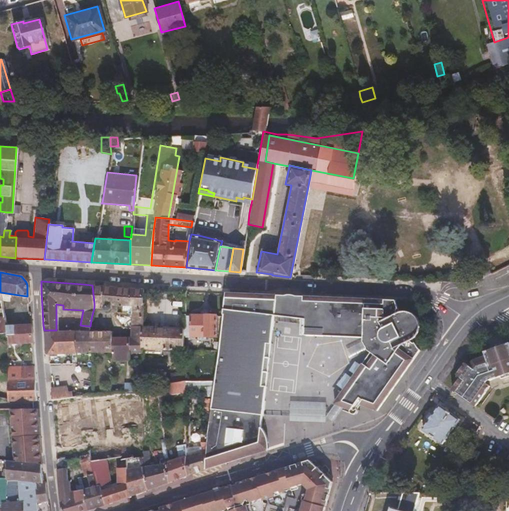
[(141,326),(142,289),(126,287),(92,285),(94,303),(94,307),(102,308),(104,310),(114,310),(114,303),(132,304),(132,335),(112,336),(111,330),(89,330),(80,330),(74,330),(75,351),(92,351),(141,351),(141,347),(141,326)]
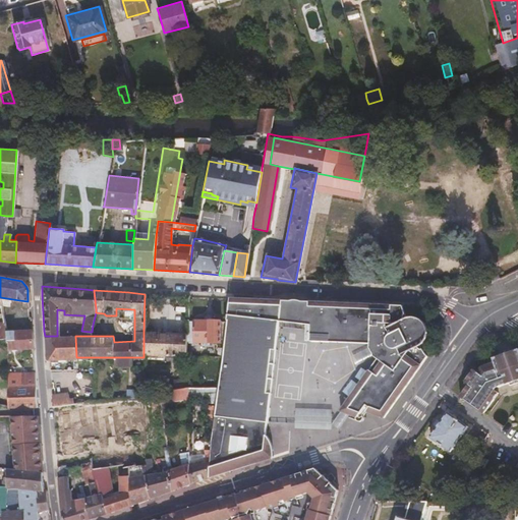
[(350,411),(349,417),(350,418),(351,420),(353,421),(355,422),(357,421),(359,420),(361,418),(359,417),(362,414),(365,416),(375,408),(385,413),(420,362),(421,361),(417,352),(418,350),(421,347),(422,344),(424,340),(424,335),(423,330),(422,326),(420,323),(417,320),(413,318),(409,316),(406,316),(403,315),(399,305),(395,304),(250,298),(228,297),(225,320),(222,342),(222,347),(221,357),(217,388),(216,397),(210,450),(206,477),(232,469),(230,465),(247,462),(248,464),(257,461),(261,459),(264,457),(266,454),(267,452),(268,448),(269,445),(268,442),(267,439),(266,436),(264,432),(265,421),(267,421),(279,321),(304,323),(304,338),(367,341),(367,346),(376,353),(379,353),(343,406),(350,411)]
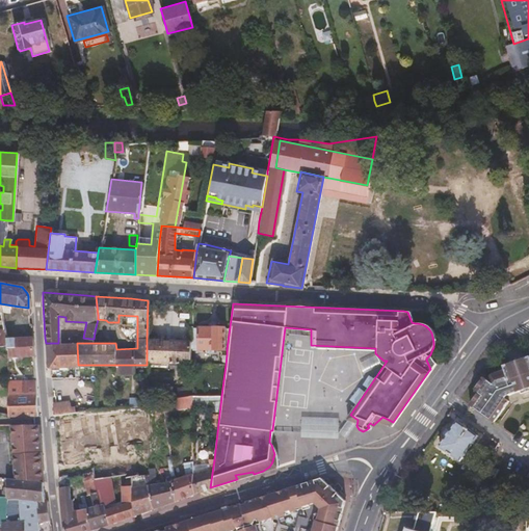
[(227,349),(230,326),(197,325),(197,326),(191,326),(191,337),(189,341),(189,347),(196,347),(196,348),(227,349)]
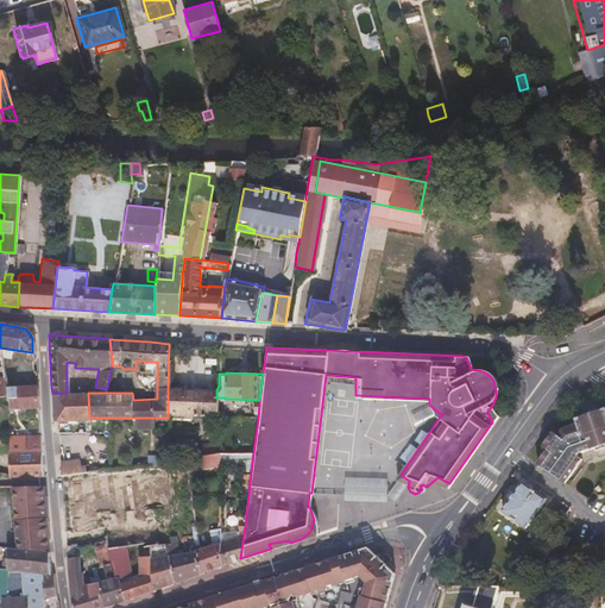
[(8,407),(37,406),(36,386),(5,387),(7,396),(8,403),(8,407)]
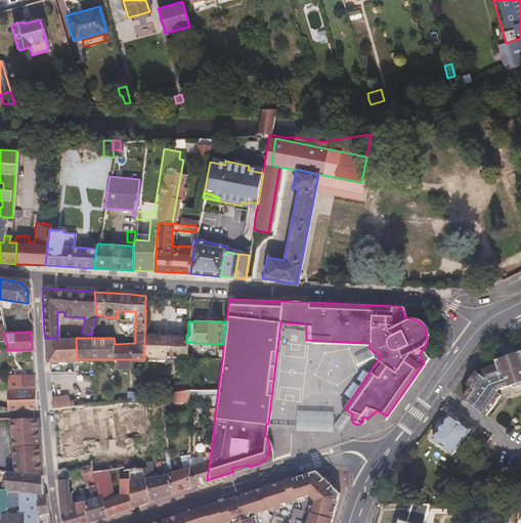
[(186,357),(186,342),(186,336),(144,334),(144,355),(186,357)]
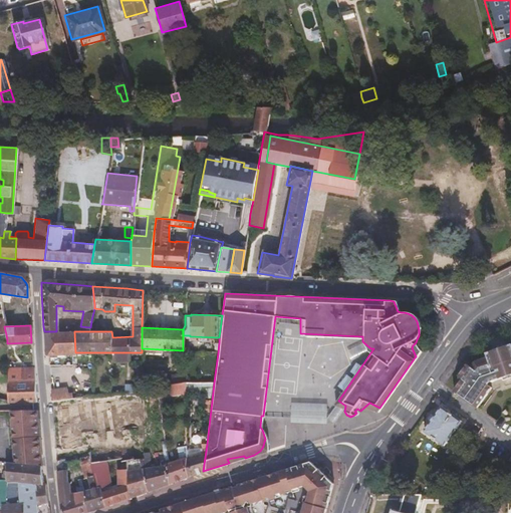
[(56,331),(44,331),(44,353),(48,352),(75,352),(74,331),(56,331)]
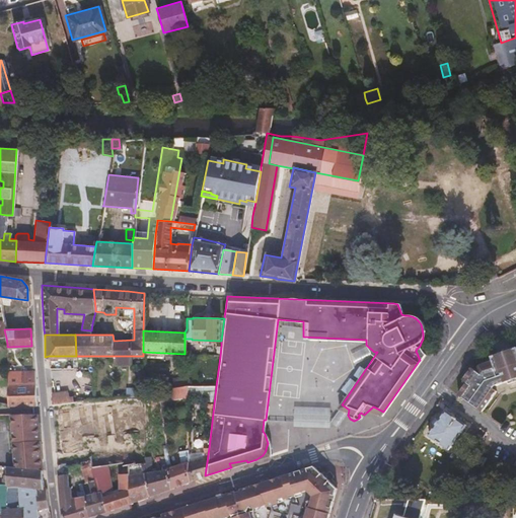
[(515,348),(515,347),(510,349),(507,348),(503,348),(502,349),(499,351),(496,354),(490,356),(492,360),(478,364),(474,370),(470,368),(461,380),(465,382),(456,394),(480,412),(495,390),(490,387),(492,385),(515,378),(515,348)]
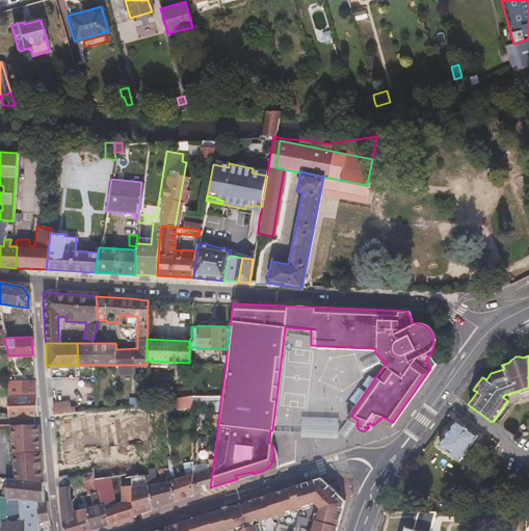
[(7,416),(36,416),(34,380),(7,381),(8,407),(7,414),(7,416)]
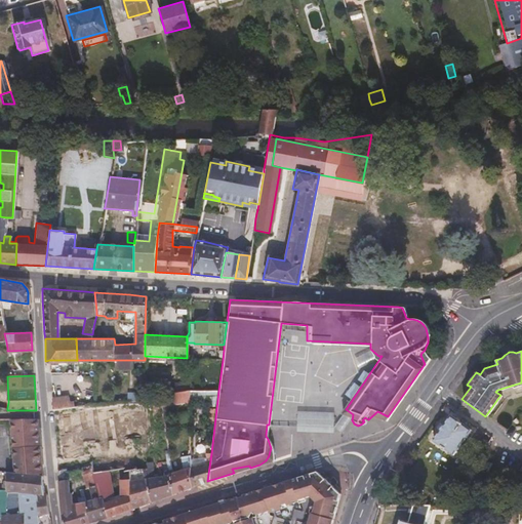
[(161,406),(188,402),(188,400),(188,391),(187,391),(166,394),(160,399),(161,406)]
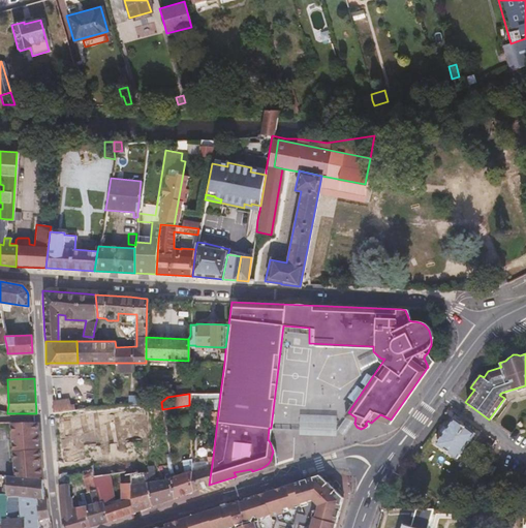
[(189,403),(219,403),(220,394),(189,394),(189,403)]
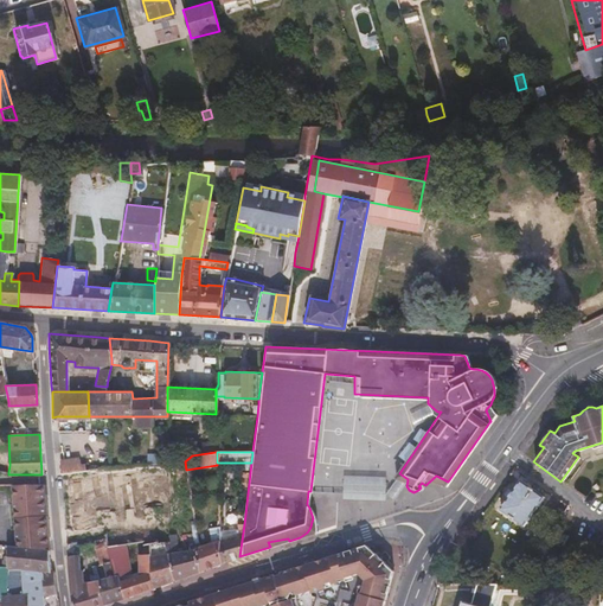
[(76,453),(59,454),(61,472),(77,471),(76,453)]
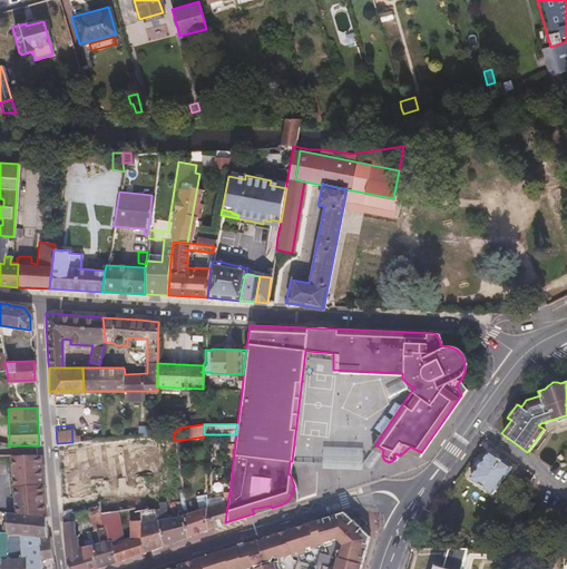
[(149,449),(176,447),(175,441),(174,433),(157,433),(156,433),(149,434),(149,444),(149,449)]
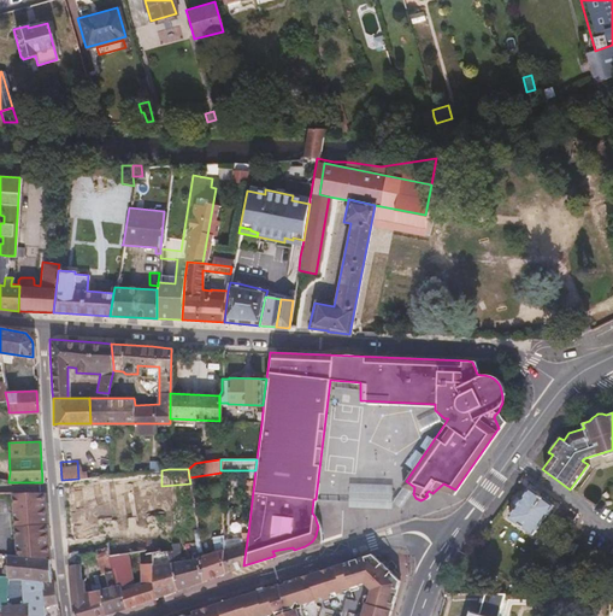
[(78,479),(62,480),(63,493),(148,484),(161,481),(161,470),(159,470),(112,475),(78,479)]
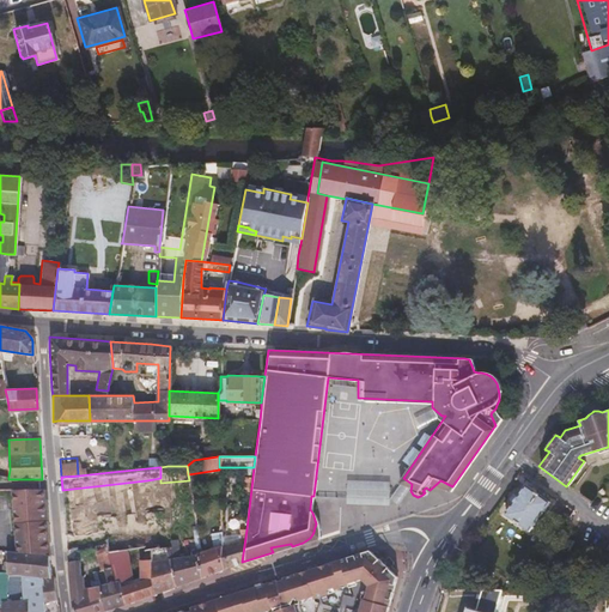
[(403,478),(391,494),(400,500),(412,484),(403,478)]
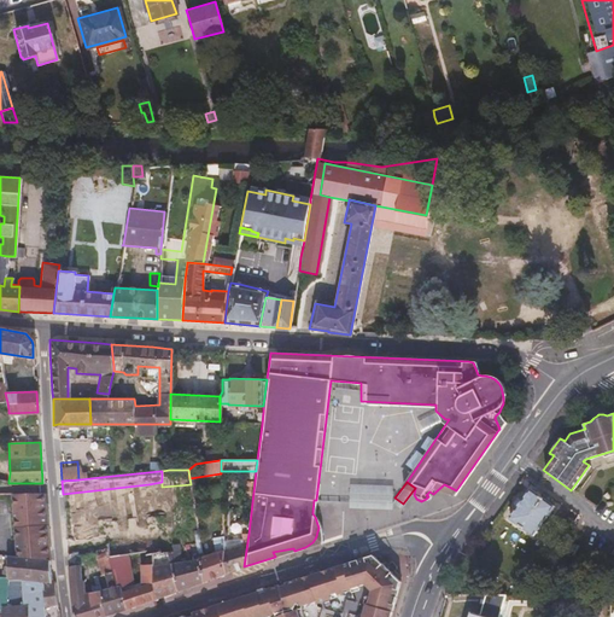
[(118,531),(153,527),(148,484),(63,494),(64,511),(64,513),(88,511),(115,505),(118,531)]
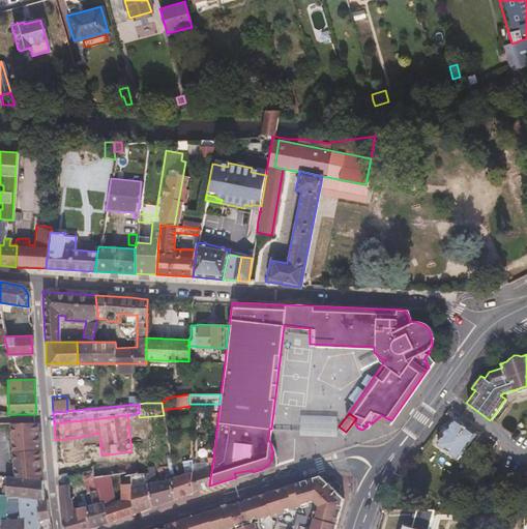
[(300,429),(300,437),(338,437),(338,427),(338,417),(300,416),(300,429)]
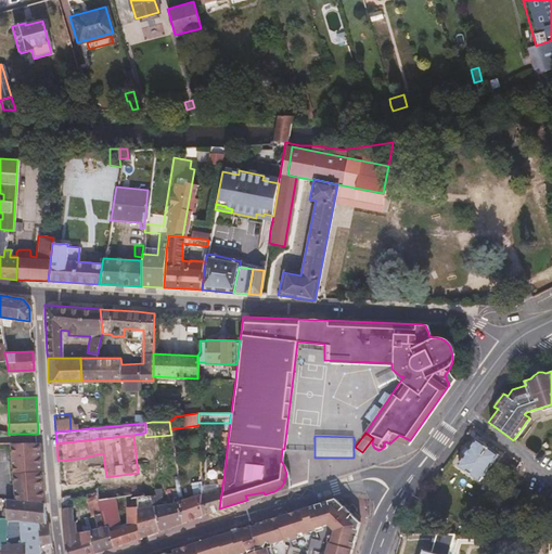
[(475,438),(457,464),(477,479),(496,453),(475,438)]
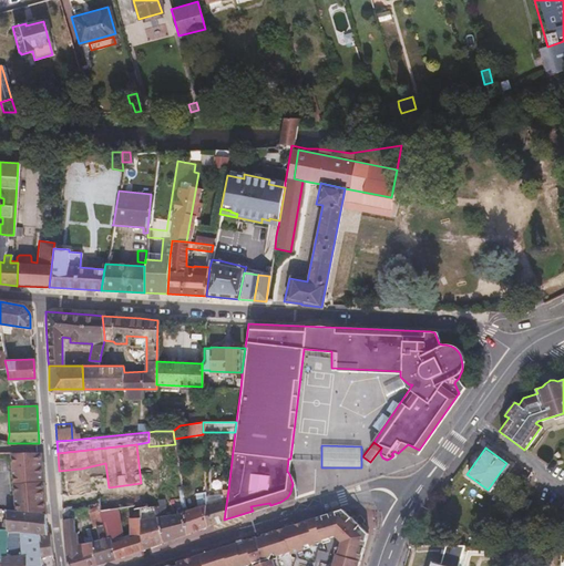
[(8,510),(44,513),(40,452),(37,451),(12,452),(17,507),(4,506),(4,510),(8,510)]
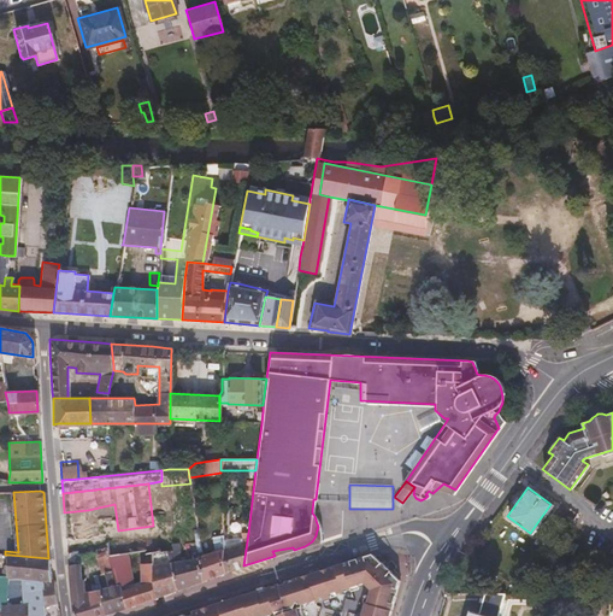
[(145,602),(152,599),(149,565),(149,553),(157,552),(153,526),(118,531),(96,534),(95,524),(92,524),(88,510),(64,512),(66,553),(76,552),(77,555),(95,552),(95,549),(106,546),(108,556),(116,555),(146,550),(147,553),(143,555),(145,564),(141,564),(141,581),(124,586),(118,587),(124,608),(145,602)]
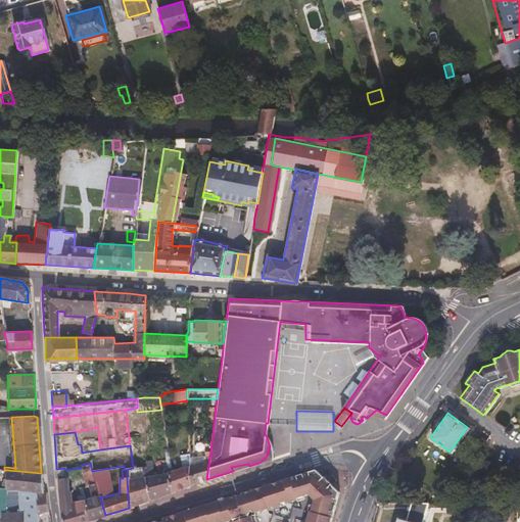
[(168,472),(171,492),(188,486),(188,466),(187,442),(183,442),(183,448),(184,448),(184,456),(179,456),(180,469),(168,472)]
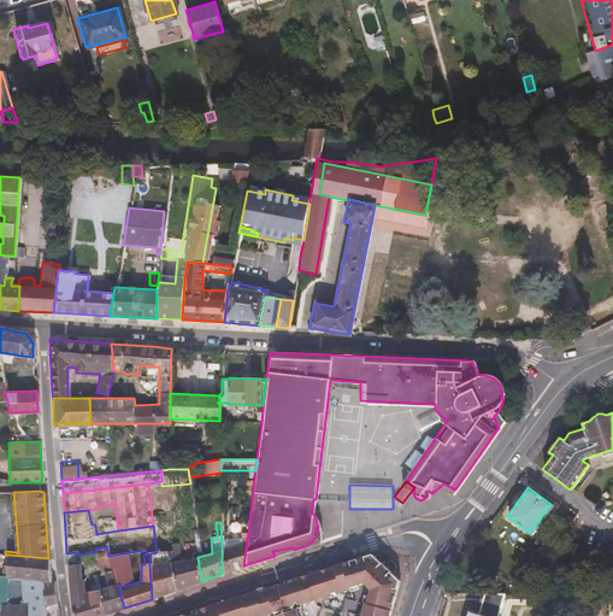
[(169,563),(176,591),(183,587),(201,581),(198,557),(195,529),(190,529),(194,546),(196,557),(178,562),(176,549),(172,549),(171,545),(169,545),(166,523),(153,526),(157,552),(158,552),(165,552),(169,563)]
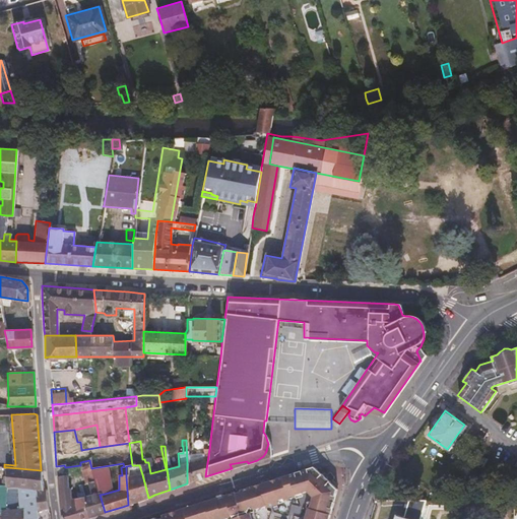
[(187,463),(187,483),(190,482),(205,476),(209,449),(203,449),(203,458),(187,463)]
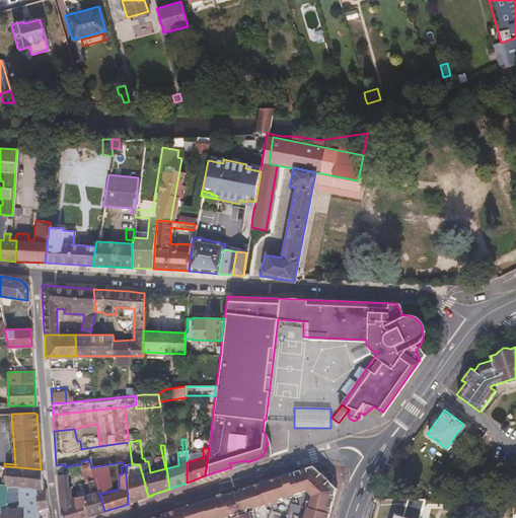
[(80,461),(80,464),(81,469),(85,482),(94,478),(91,467),(89,459),(80,461)]
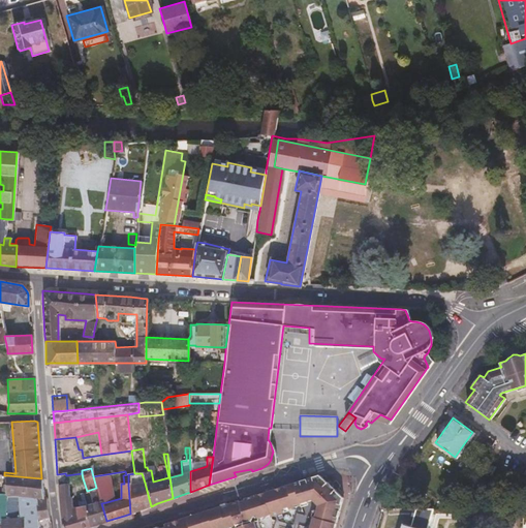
[(61,527),(83,527),(89,527),(86,505),(83,492),(79,493),(82,506),(72,507),(70,497),(68,497),(66,475),(65,473),(57,474),(58,488),(60,517),(62,527),(61,527)]
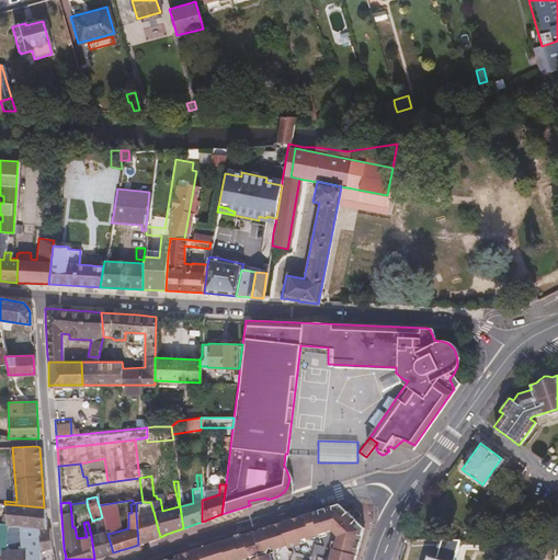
[(146,513),(154,512),(150,502),(144,502),(146,513)]
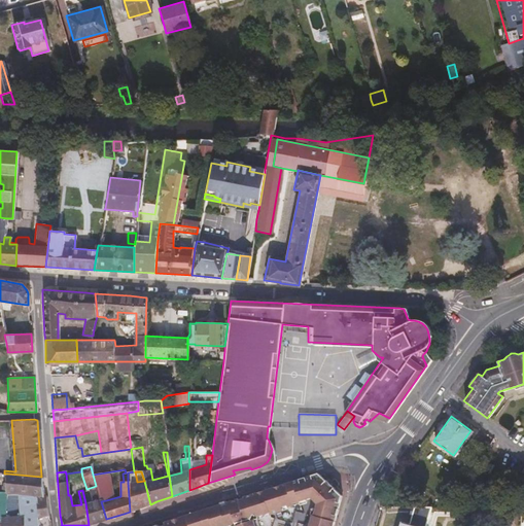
[(260,525),(265,514),(315,498),(306,525),(329,525),(336,507),(340,492),(328,471),(229,502),(214,506),(169,520),(161,523),(162,525),(161,525),(221,525),(235,522),(236,525),(260,525)]
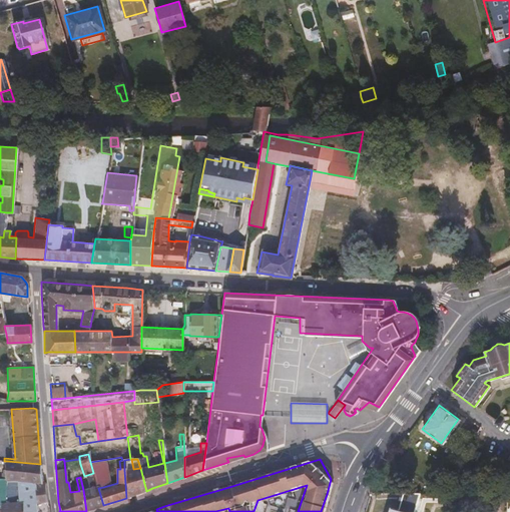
[(1,504),(1,511),(48,511),(45,482),(42,482),(40,464),(7,461),(5,504),(1,504)]
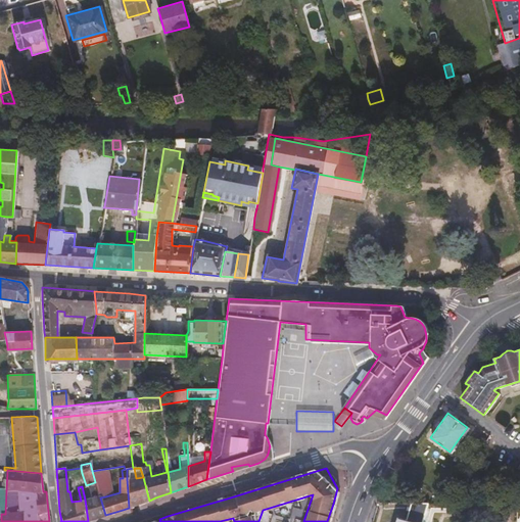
[(100,495),(100,497),(105,496),(98,470),(92,471),(95,482),(96,487),(98,496),(100,495)]
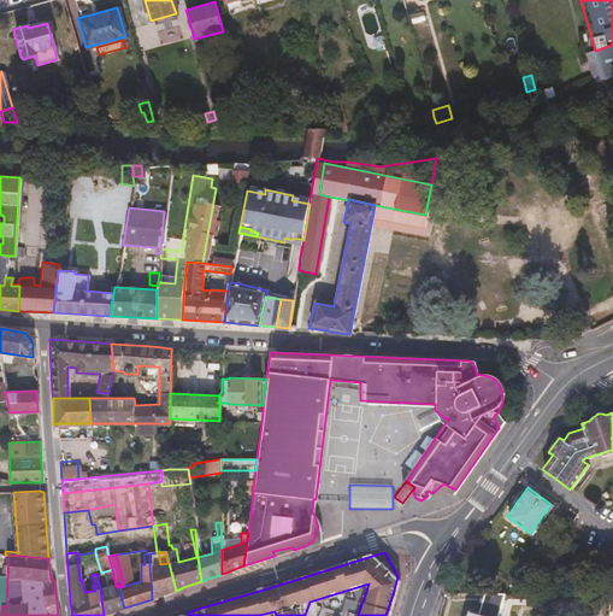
[(152,599),(176,591),(169,563),(160,564),(149,565),(152,599)]
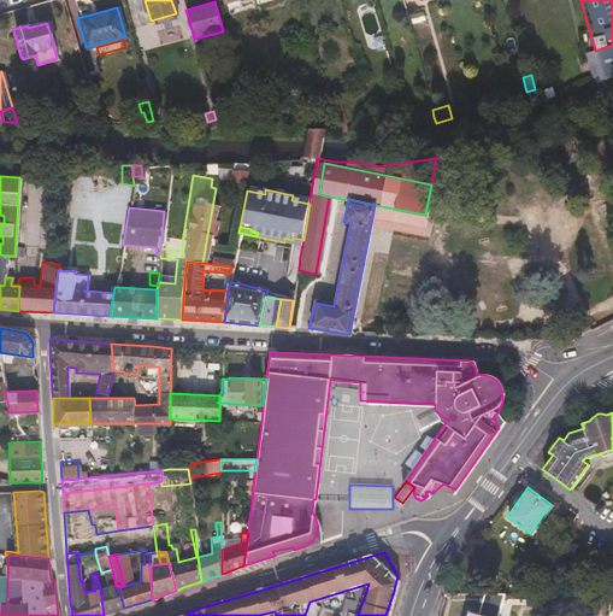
[(112,612),(124,608),(118,587),(118,585),(116,586),(100,590),(104,615),(112,612)]
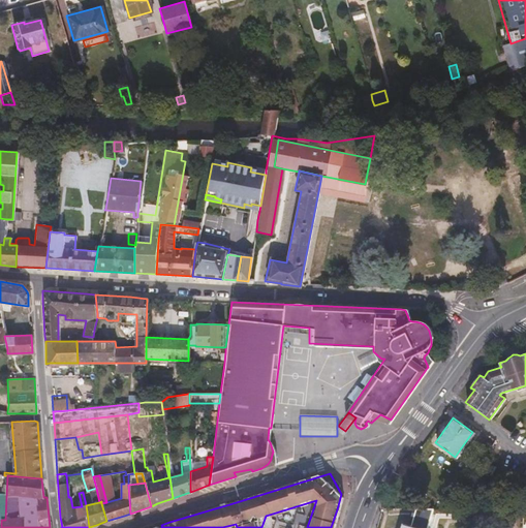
[(428,527),(433,509),(415,508),(410,527),(404,525),(402,527),(428,527)]
